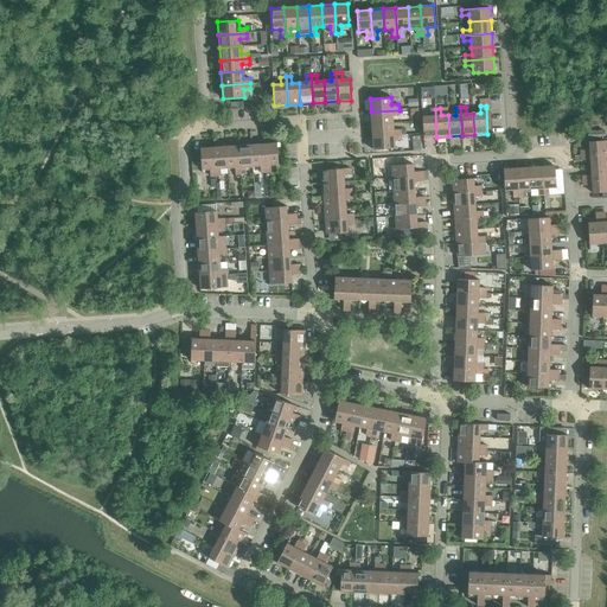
[(436,138),(435,109),(429,109),(430,116),(422,116),(423,138),(436,138)]
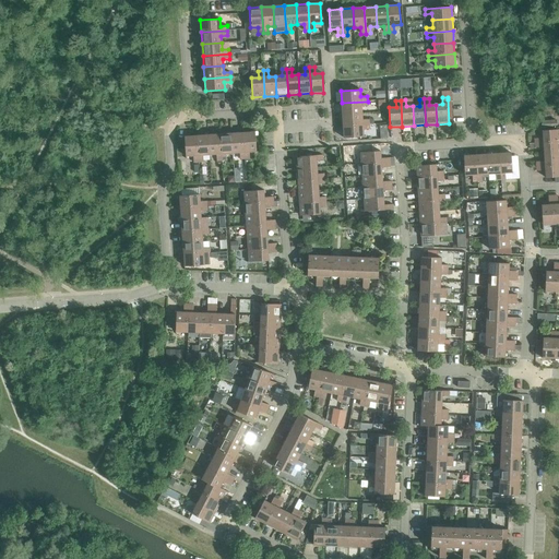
[(342,103),(342,115),(361,114),(361,106),(368,106),(368,102),(342,103)]
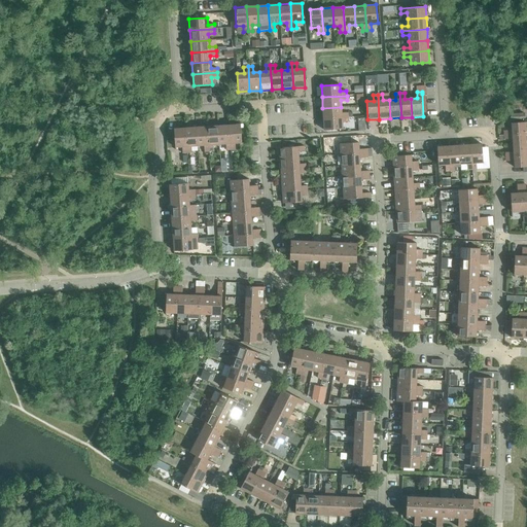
[(322,108),(323,118),(348,117),(348,112),(342,113),(341,107),(322,108)]
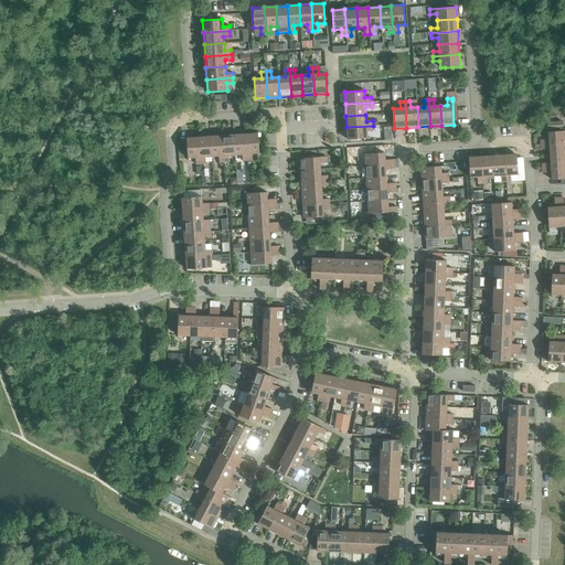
[(562,120),(546,121),(547,129),(563,128),(562,120)]
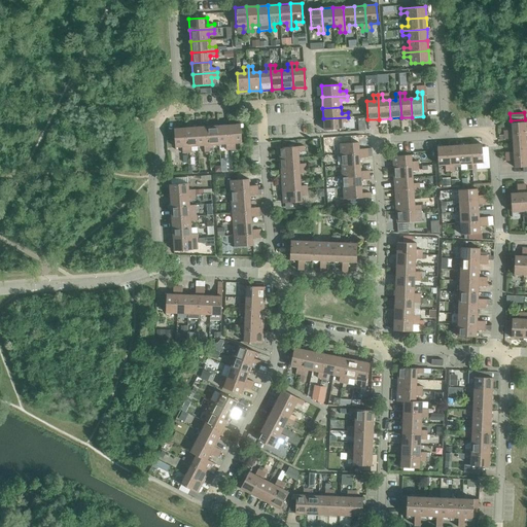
[(348,117),(323,118),(324,130),(343,129),(342,123),(348,121),(348,117)]
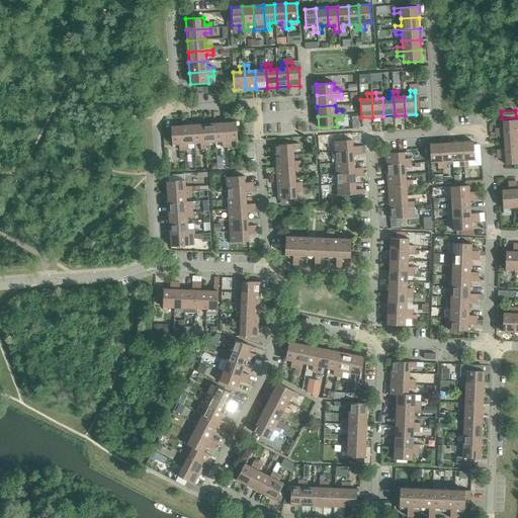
[(495,128),(495,133),(517,131),(517,119),(503,120),(503,127),(495,128)]
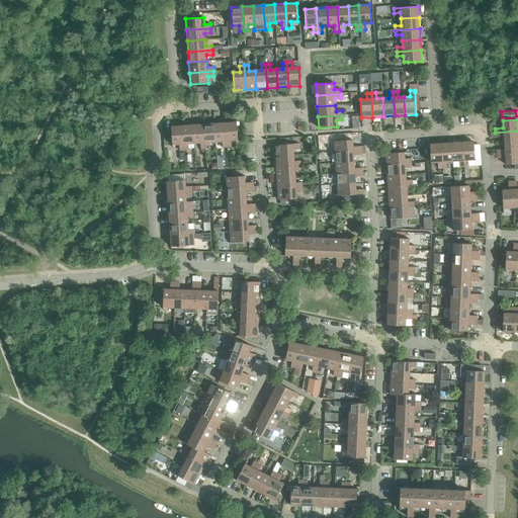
[(236,122),(225,123),(227,148),(228,147),(232,147),(231,141),(238,141),(236,122)]
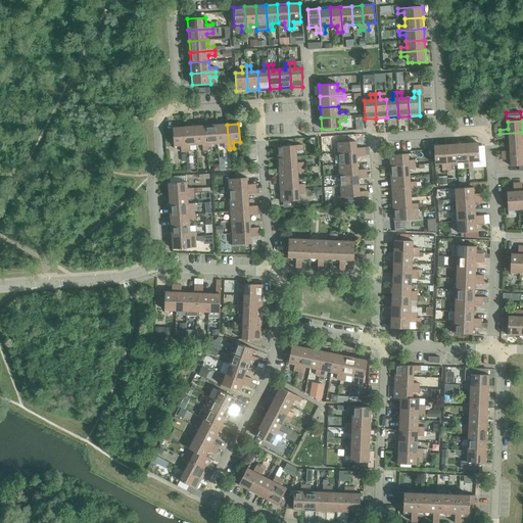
[(217,125),(205,126),(207,150),(211,150),(211,144),(218,143),(217,125)]
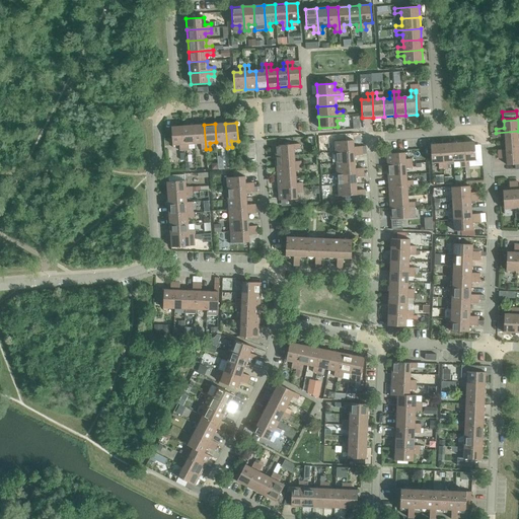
[(225,124),(215,124),(216,142),(222,142),(223,148),(227,148),(225,124)]
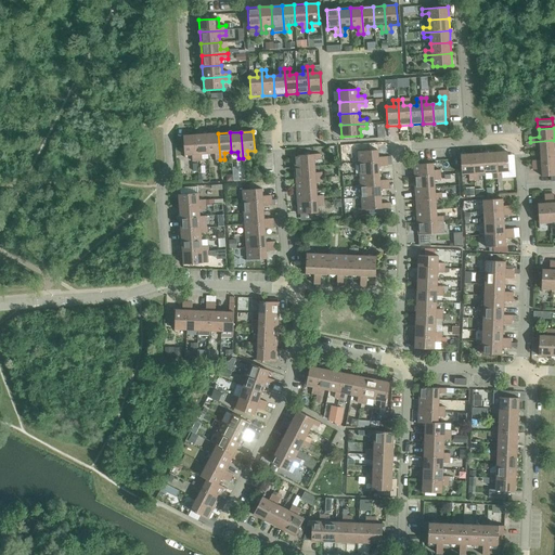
[(218,133),(206,134),(208,154),(215,153),(215,159),(220,159),(218,133)]
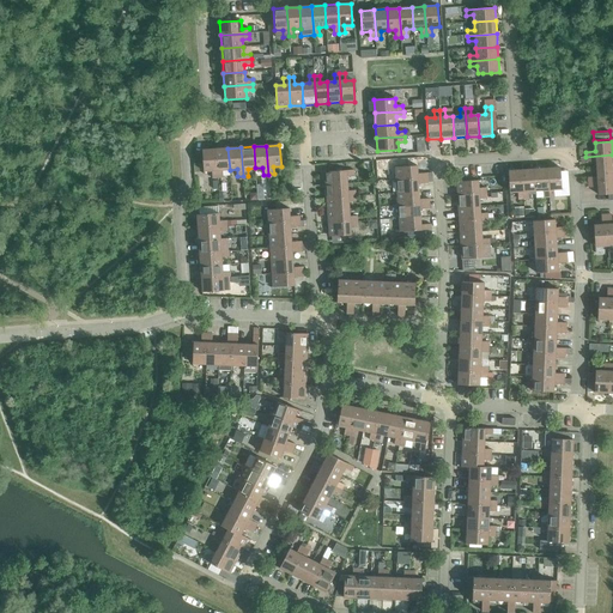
[(218,177),(216,149),(202,150),(204,171),(212,171),(212,178),(218,177)]
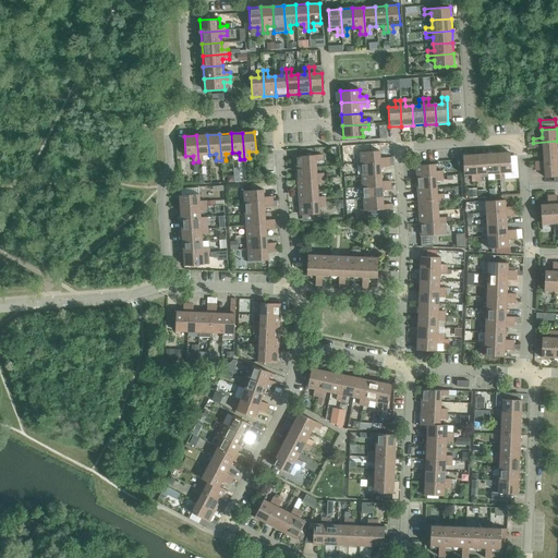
[(207,135),(196,135),(198,161),(203,161),(203,155),(209,155),(207,135)]
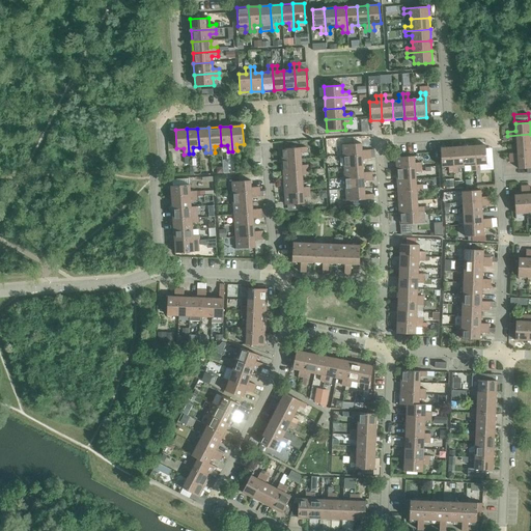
[(516,140),(516,146),(530,145),(530,134),(507,136),(508,140),(516,140)]
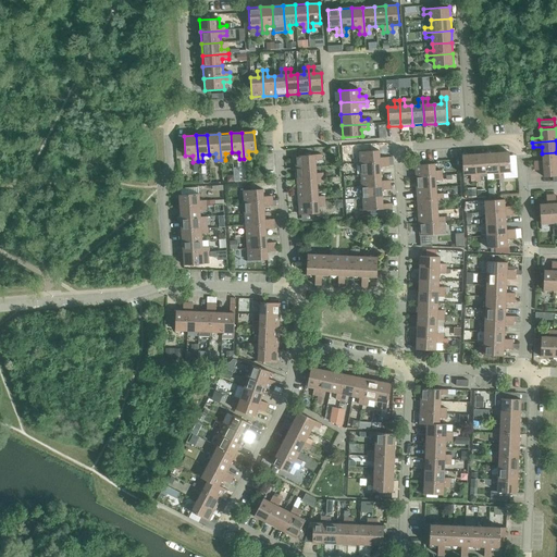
[(359,152),(360,164),(388,162),(388,158),(380,158),(379,150),(359,152)]
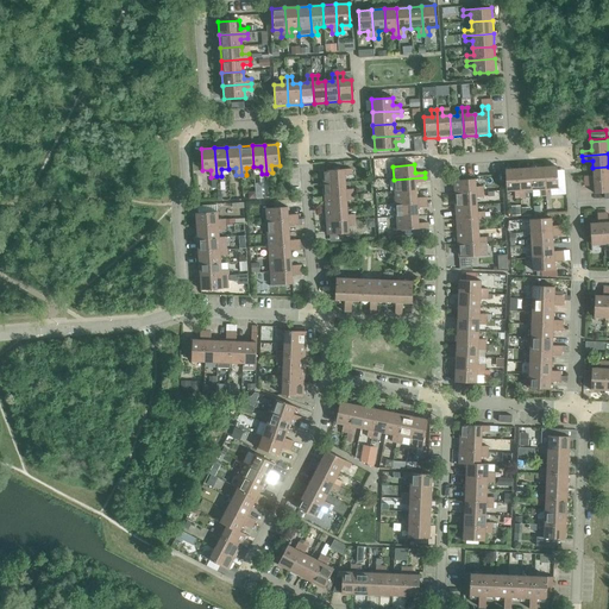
[(557,167),(544,168),(545,196),(551,195),(550,188),(558,188),(557,167)]
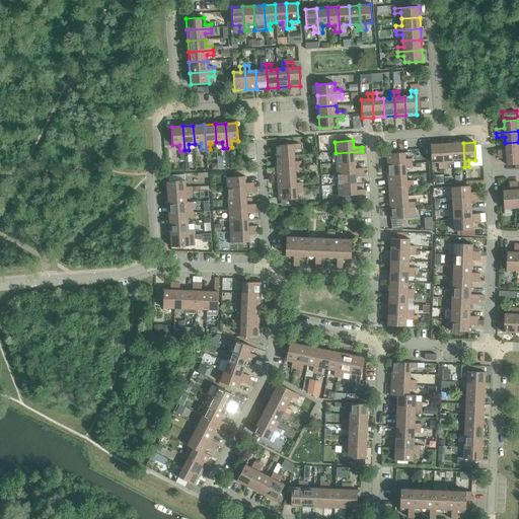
[(498,150),(498,154),(518,152),(518,142),(505,143),(506,150),(498,150)]
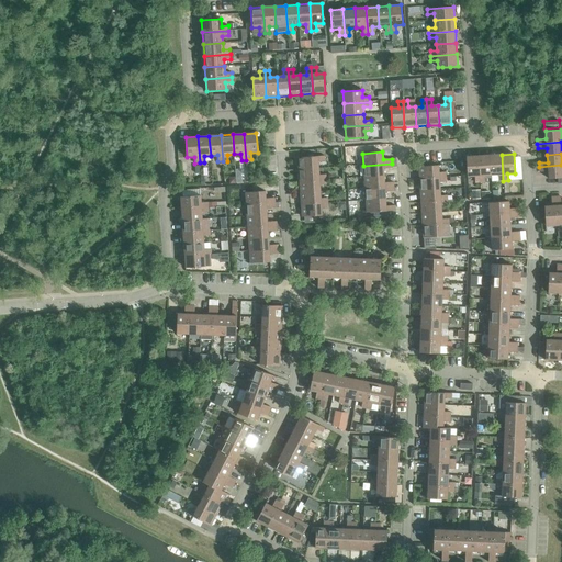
[(490,155),(478,156),(480,182),(485,182),(484,176),(491,175),(490,155)]
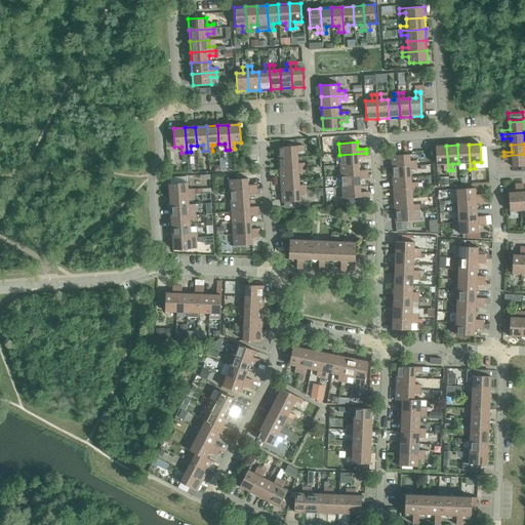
[(469,145),(457,145),(458,163),(465,163),(466,169),(470,169),(469,145)]
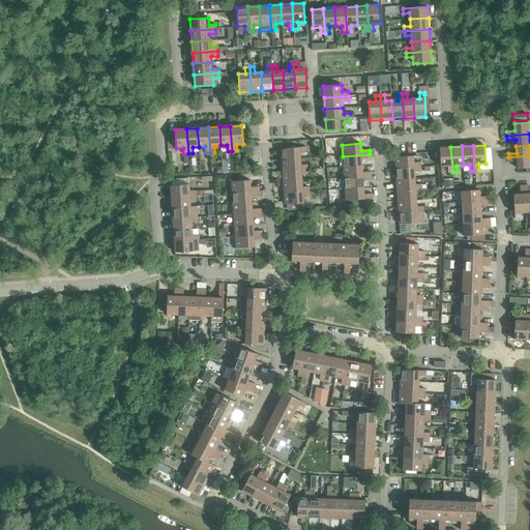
[(281,148),(282,160),(300,158),(300,152),(306,152),(305,147),(281,148)]
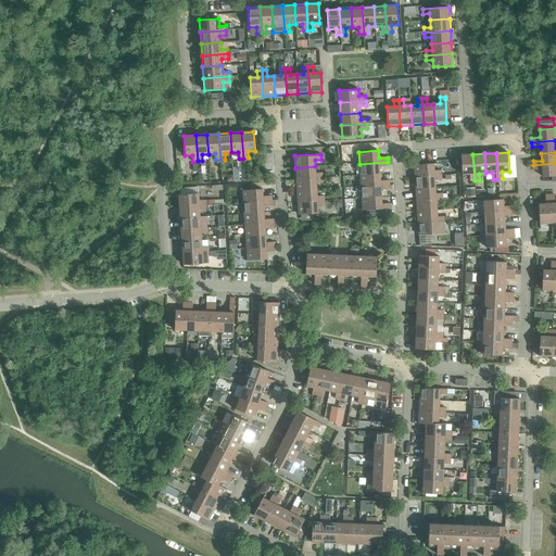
[(475,180),(472,154),(460,155),(463,175),(469,174),(470,180),(475,180)]
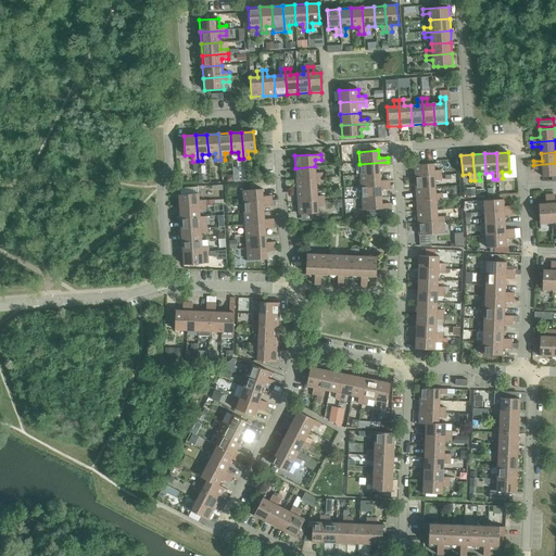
[(359,164),(359,175),(380,174),(379,167),(388,166),(388,162),(359,164)]
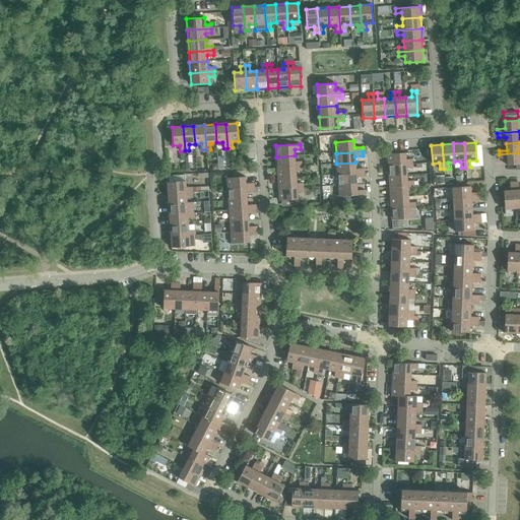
[(519,152),(499,154),(499,159),(507,158),(508,166),(516,165),(516,170),(519,169),(519,152)]
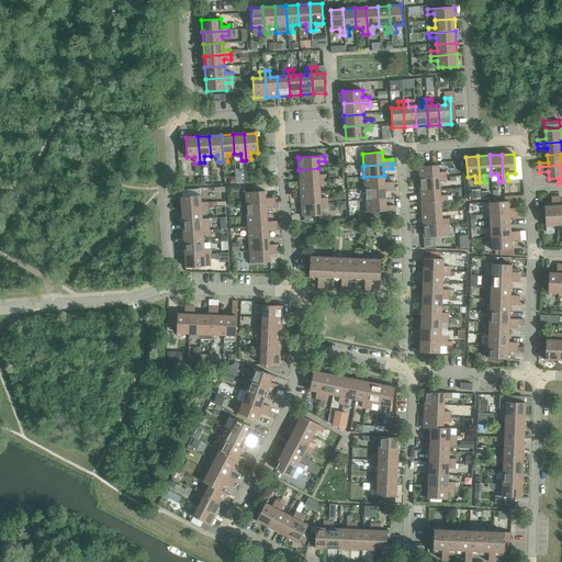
[(418,167),(419,179),(446,177),(445,172),(438,172),(438,166),(418,167)]
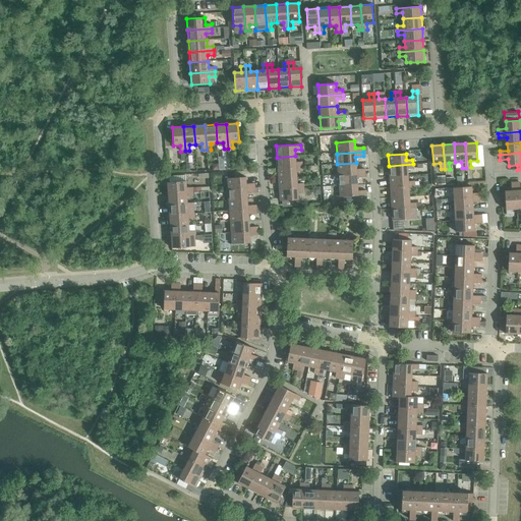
[(277,158),(278,168),(302,167),(301,162),(295,162),(295,156),(277,158)]
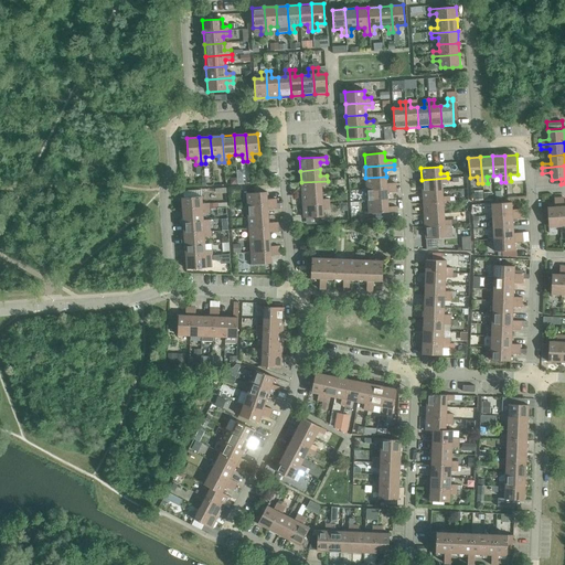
[(365,178),(366,190),(395,188),(395,183),(386,183),(386,177),(365,178)]
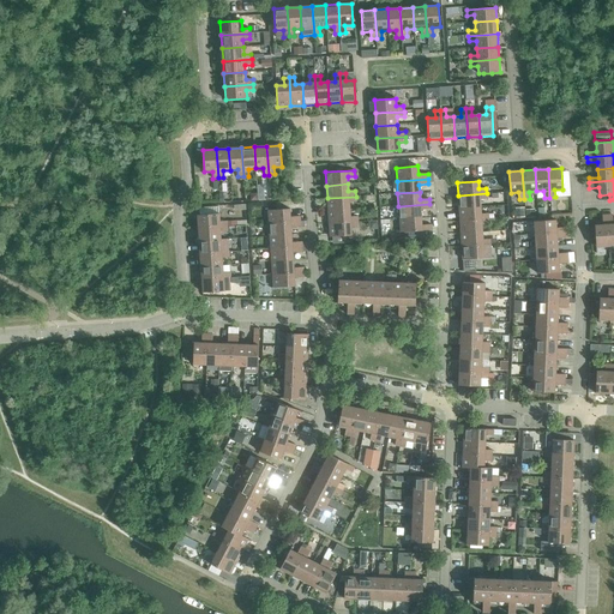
[(458,196),(458,209),(480,206),(480,199),(487,199),(487,193),(458,196)]
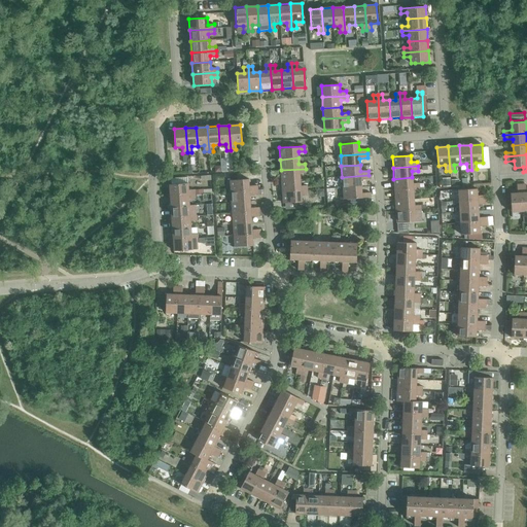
[(281,170),(281,181),(300,180),(300,173),(306,173),(306,169),(281,170)]
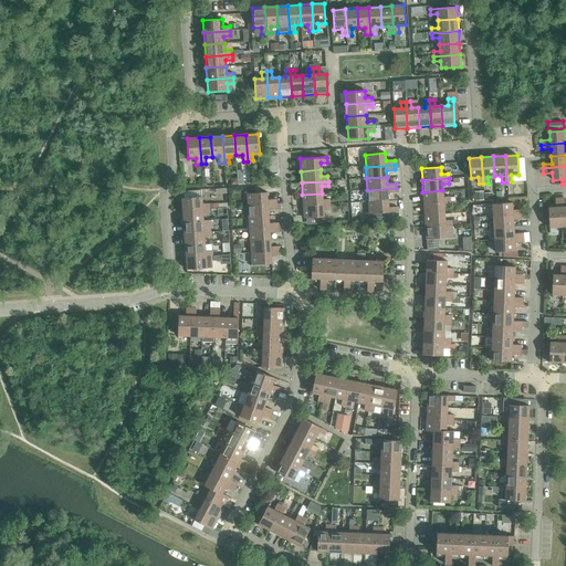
[(367,190),(368,202),(388,200),(388,194),(397,192),(396,188),(367,190)]
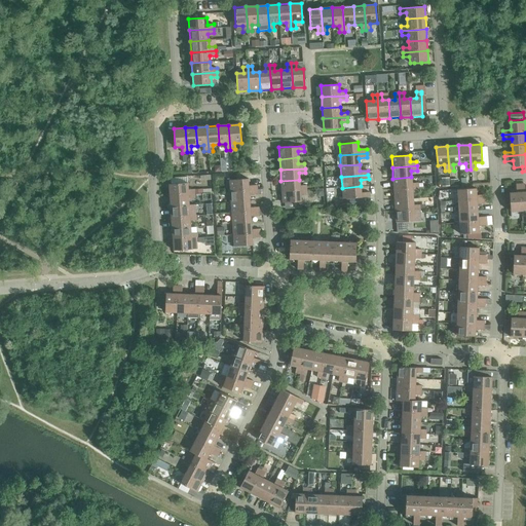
[(392,179),(393,189),(418,188),(418,184),(418,183),(412,183),(411,177),(392,179)]
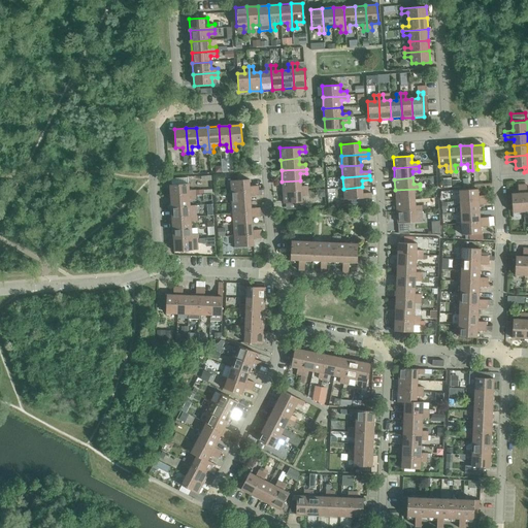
[(230,180),(231,192),(258,191),(258,186),(250,187),(249,179),(237,180),(233,180),(230,180)]
